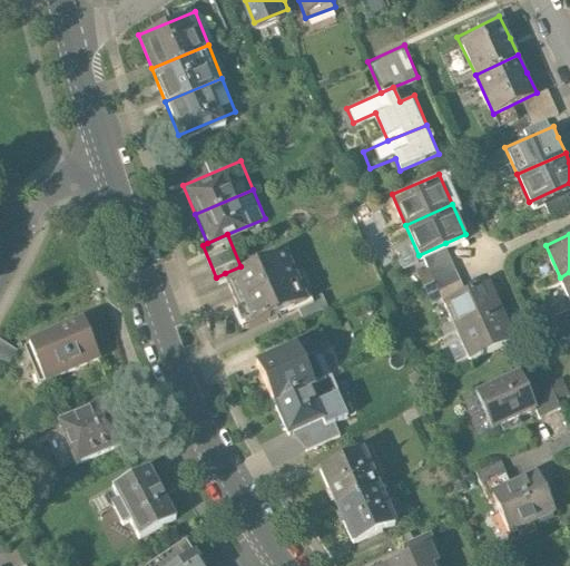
[(419,255),(439,299),(465,288),(445,243),(419,255)]
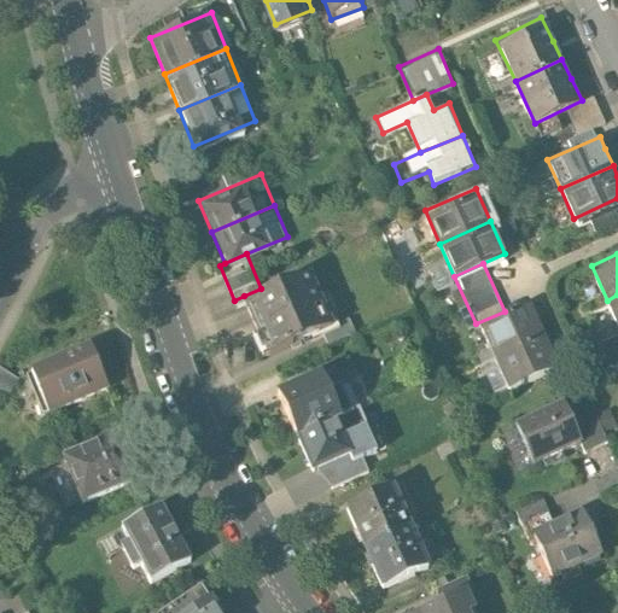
[(261,289),(244,296),(267,351),(338,322),(314,267),(261,289)]
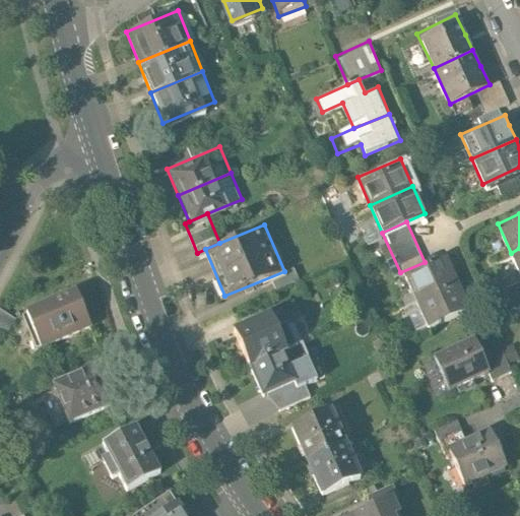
[(519,248),(511,253),(519,274),(519,248)]
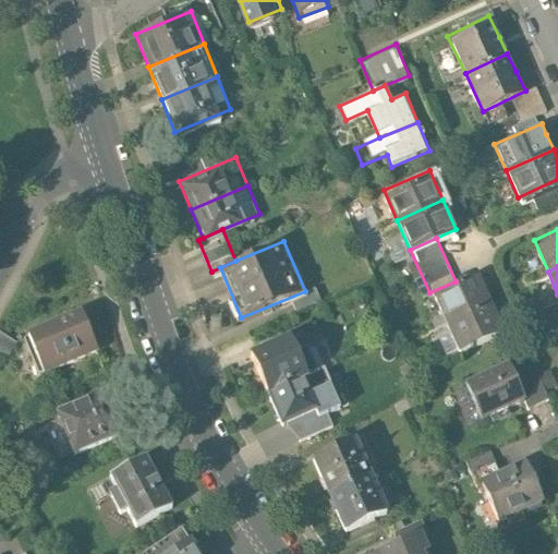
[(429,292),(441,320),(492,298),(480,271),(456,281),(429,292)]
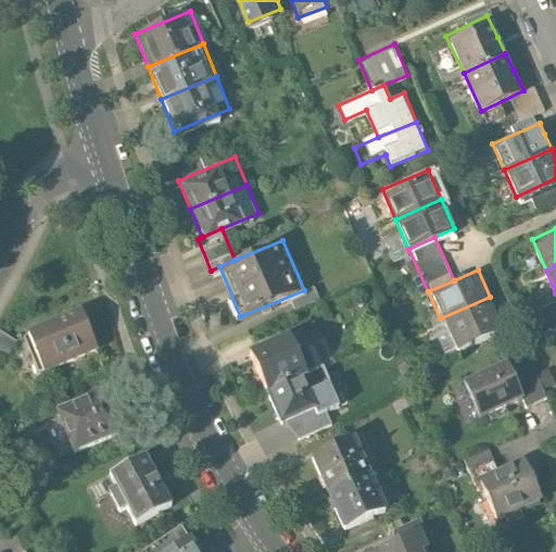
[(440,318),(452,346),(502,324),(490,297),(440,318)]
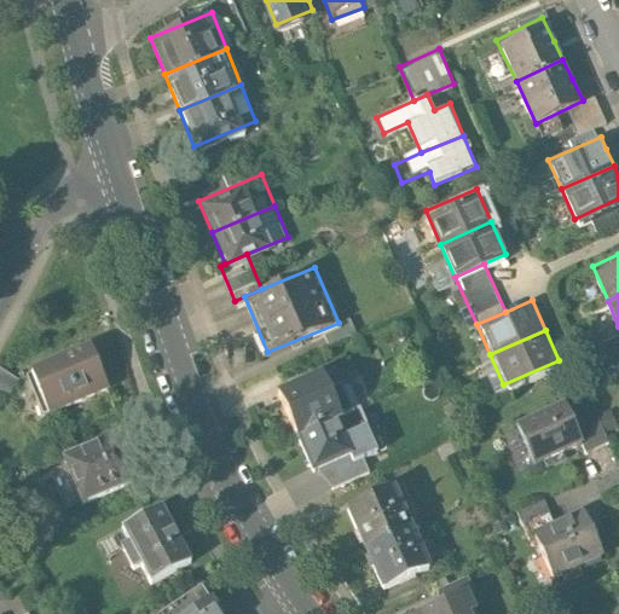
[(27,369),(41,411),(108,386),(88,341),(27,369)]
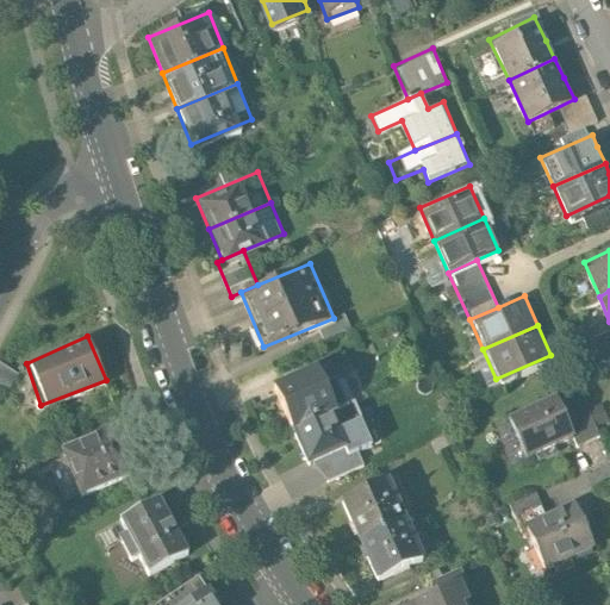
[(271,378),(287,418),(341,397),(324,356),(271,378)]
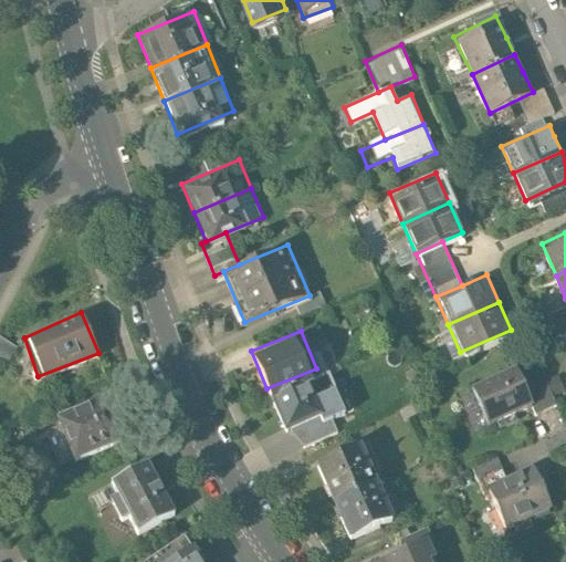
[(0,360),(2,362),(12,344),(0,335),(0,360)]
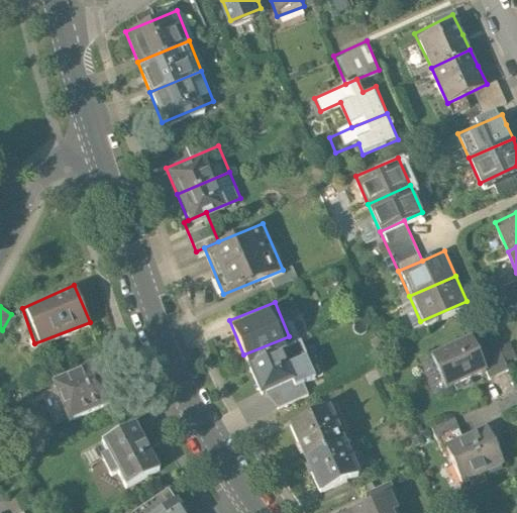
[(428,345),(445,386),(487,369),(475,340),(470,328),(428,345)]
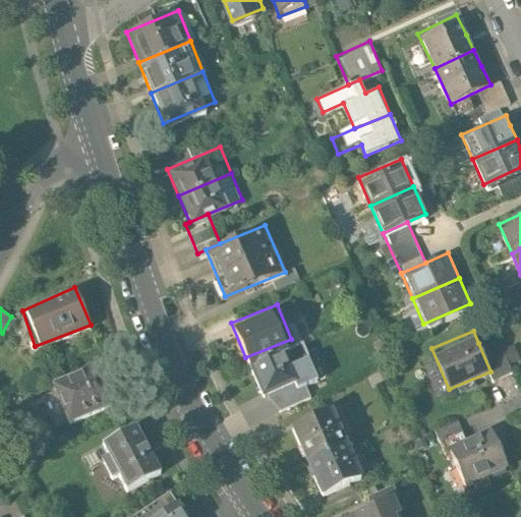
[(499,335),(478,343),(490,371),(511,362),(499,335)]
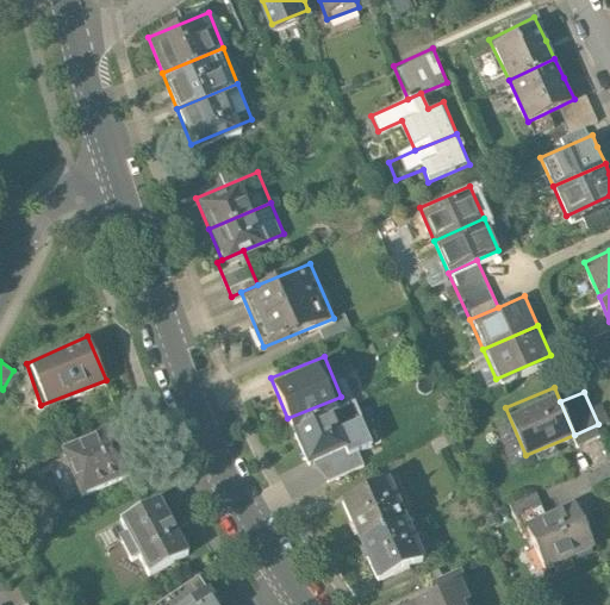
[(287,418),(305,460),(358,437),(341,397),(287,418)]
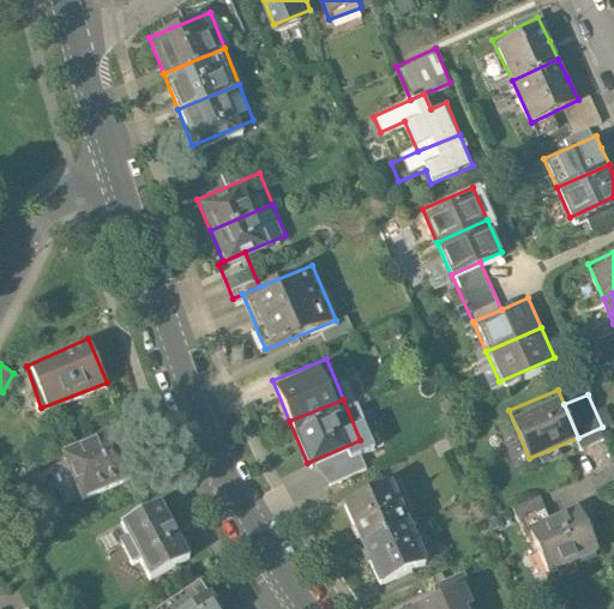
[(60,445),(78,498),(137,475),(120,424),(60,445)]
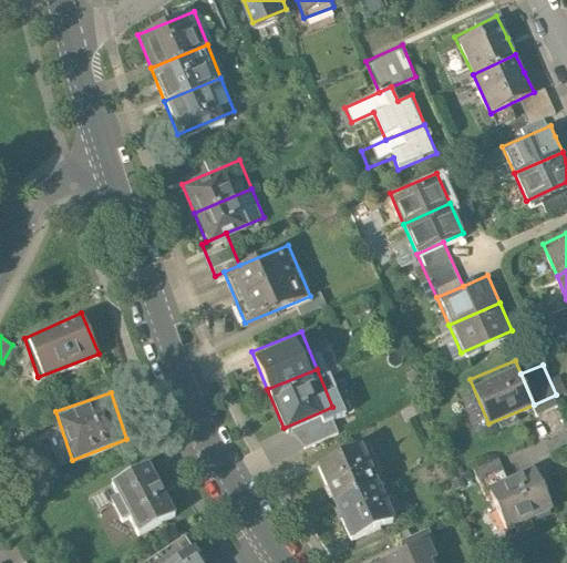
[(313,458),(331,495),(380,473),(362,434),(313,458)]
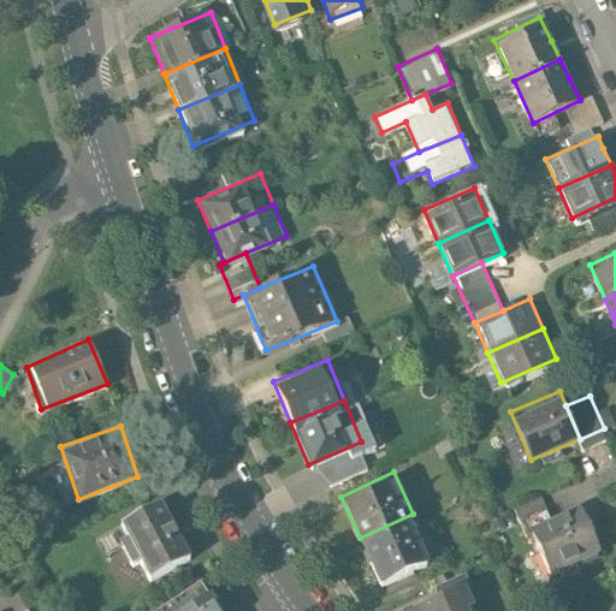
[(141,557),(150,581),(191,556),(164,497),(120,523),(126,533),(118,538),(130,563),(141,557)]
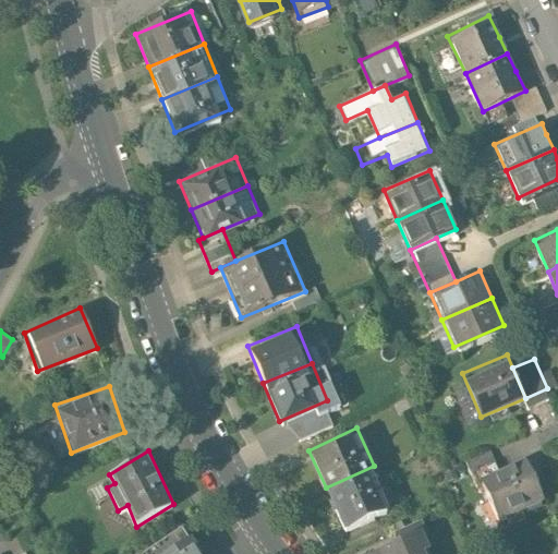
[(499,519),(547,498),(529,455),(481,476),(499,519)]
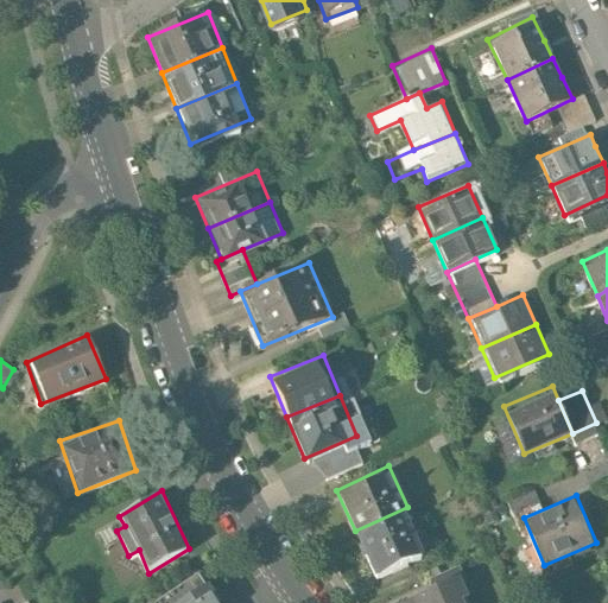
[(355,531),(374,572),(426,547),(407,507),(355,531)]
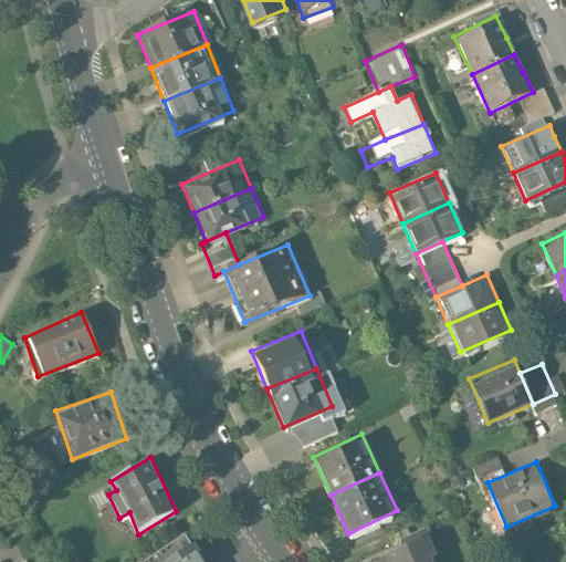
[(429,527),(369,555),(371,561),(446,561),(440,551),(429,527)]
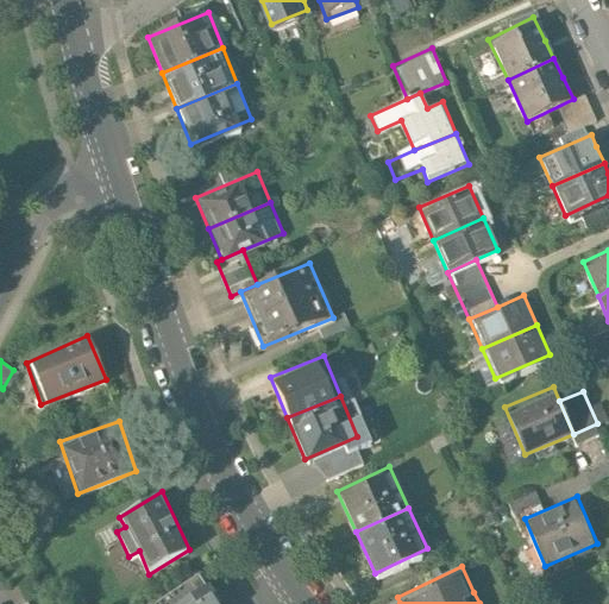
[(181,603),(224,603),(209,583),(181,603)]
